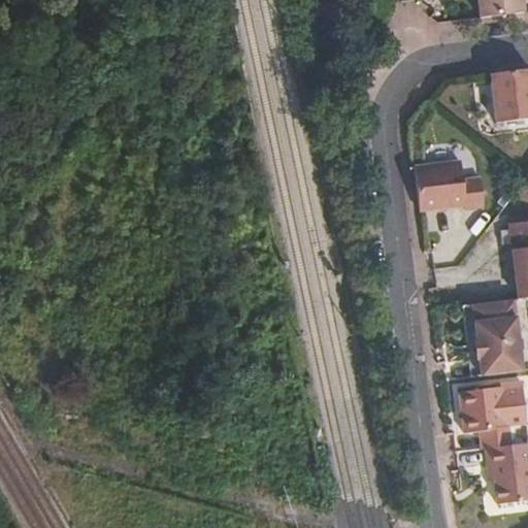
[(477,0),(481,19),(523,13),(521,0),(477,0)]
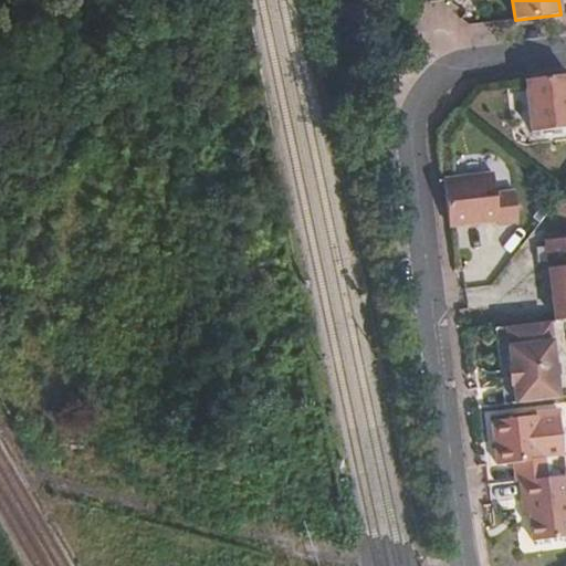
[(565,127),(565,74),(525,80),(532,133),(565,127)]
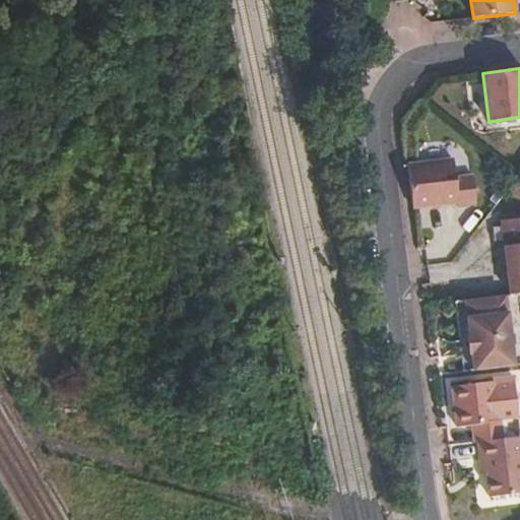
[(407,165),(412,208),(458,202),(453,159),(407,165)]
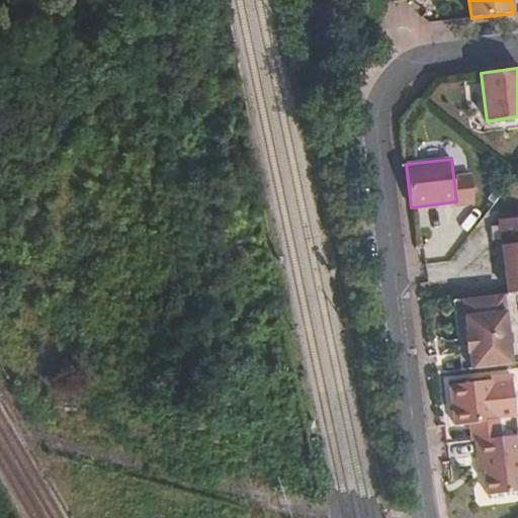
[(508,293),(517,292),(517,218),(499,221),(508,293)]
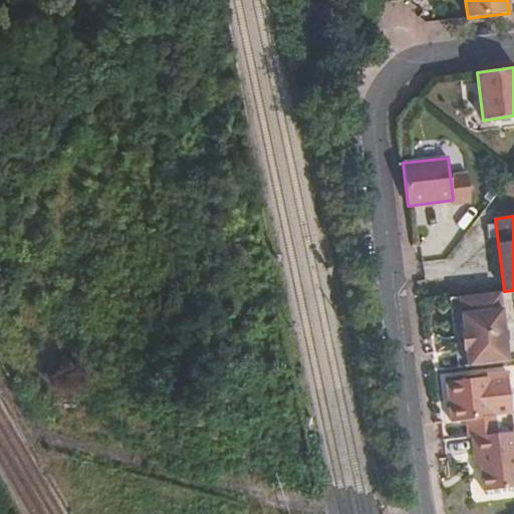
[(459,297),(468,366),(513,360),(513,292),(513,290),(504,291),(459,297)]
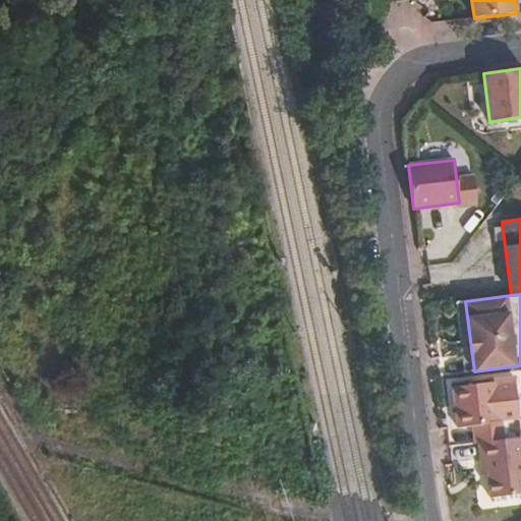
[(473,426),(475,444),(477,444),(520,439),(520,438),(520,423),(515,381),(495,383),(453,388),(458,427),(473,426)]
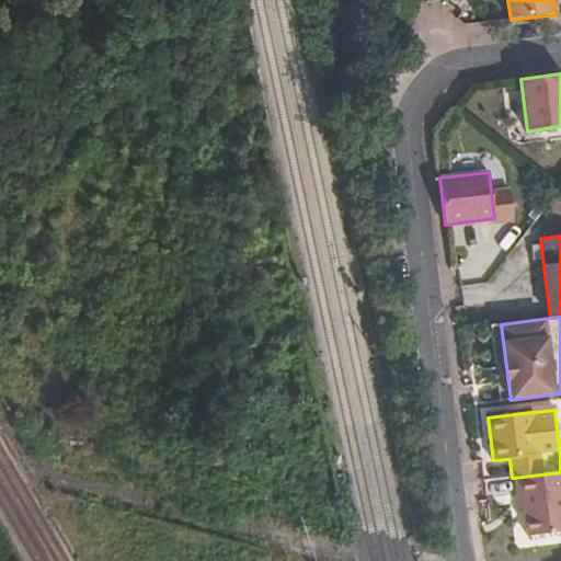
[(560,530),(560,479),(560,472),(514,478),(516,494),(523,494),(525,508),(528,536),(560,530)]
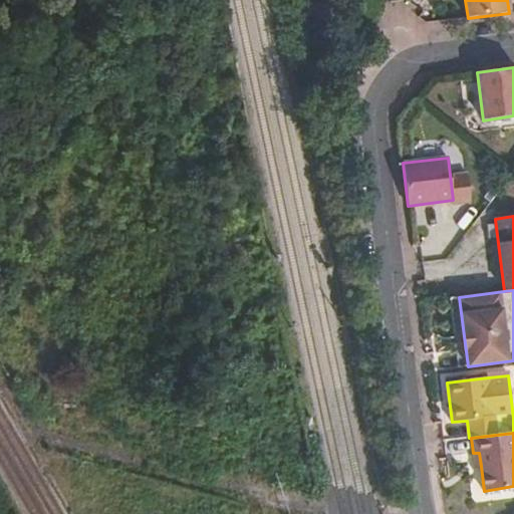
All buildings are outlined.
